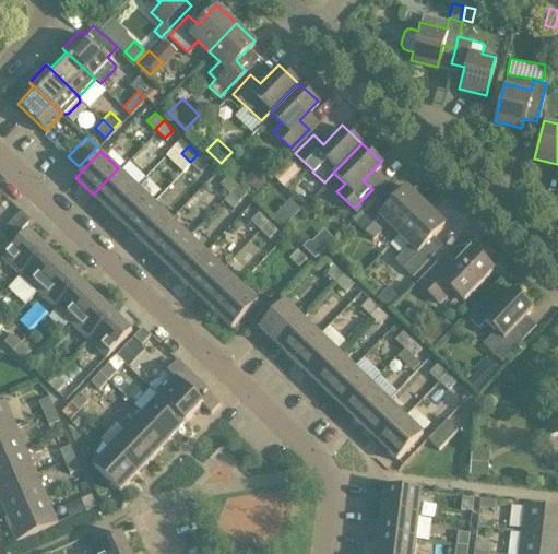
[(198,154),(190,162),(200,171),(206,163),(198,154)]
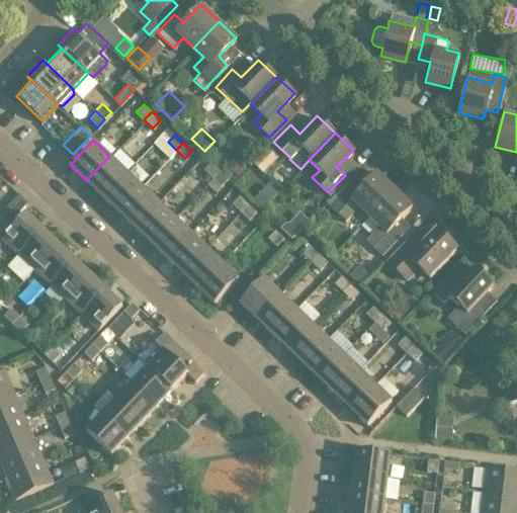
[(252,161),(263,171),(278,156),(267,145),(252,161)]
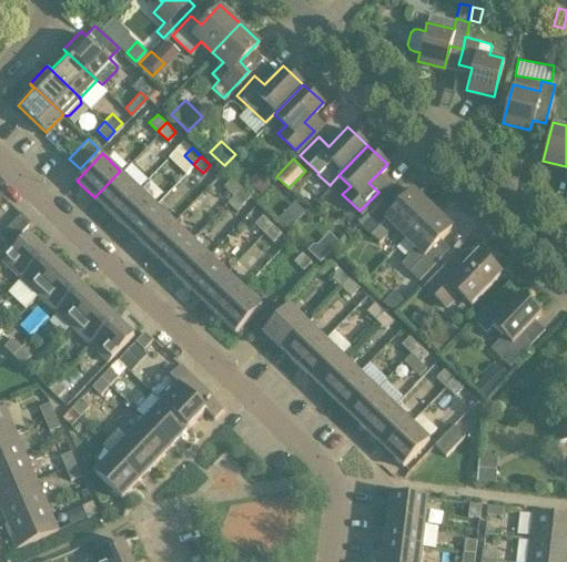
[(232,193),(240,184),(223,167),(219,173),(228,181),(223,185),(232,193)]
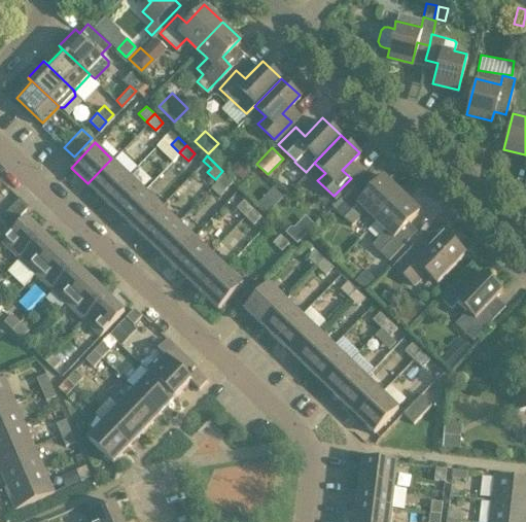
[(229,166),(241,178),(249,170),(236,158),(229,166)]
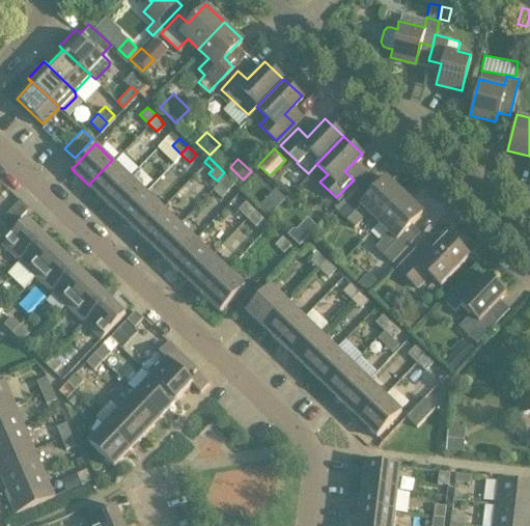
[(112,160),(88,185),(105,200),(129,175),(112,160)]
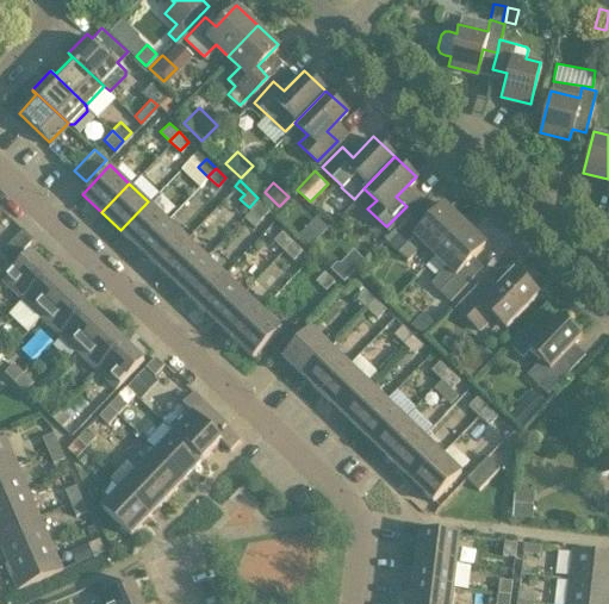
[(258,198),(249,207),(260,218),(269,209),(258,198)]
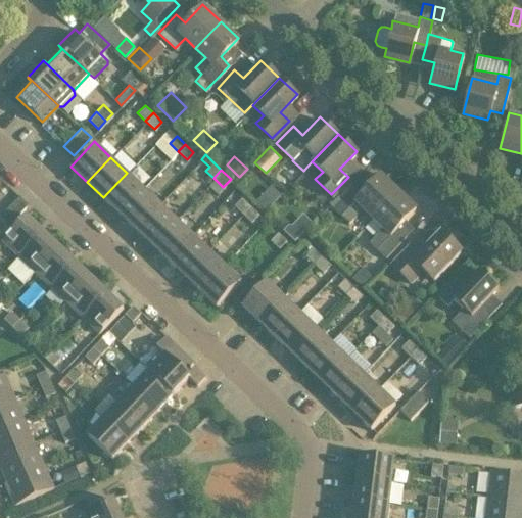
[(127,173),(103,197),(119,213),(143,188),(127,173)]
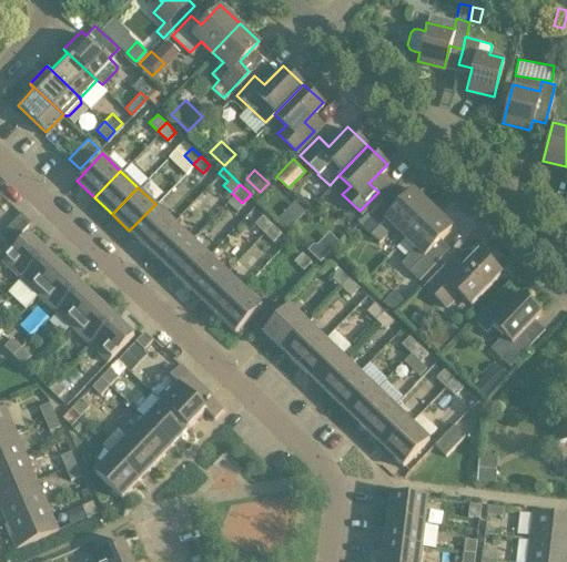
[(377,239),(393,225),(404,235),(432,206),(412,187),(392,208),(380,196),(357,221),(377,239)]
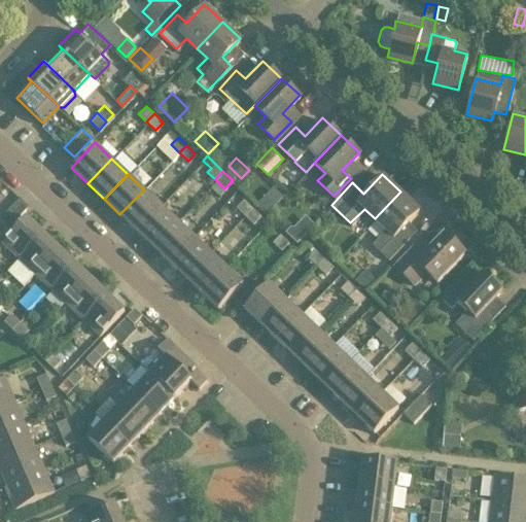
[(144,189),(119,214),(136,230),(160,205),(144,189)]
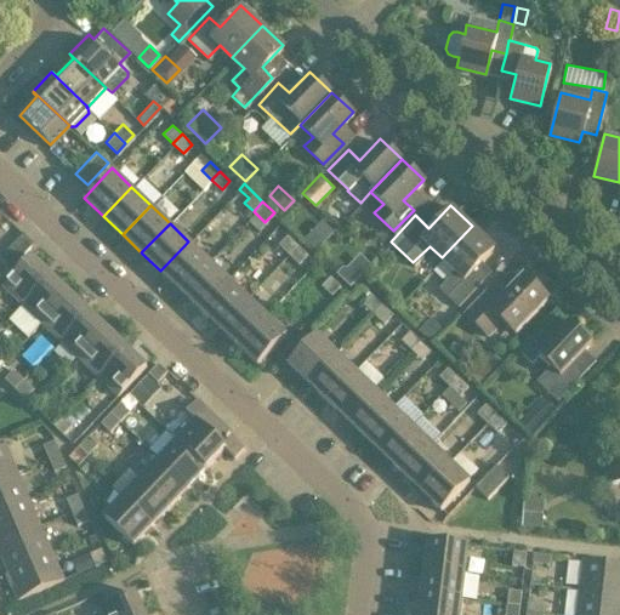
[(482,278),(472,268),(493,246),(472,226),(442,257),(454,269),(438,286),(458,305),(482,278)]
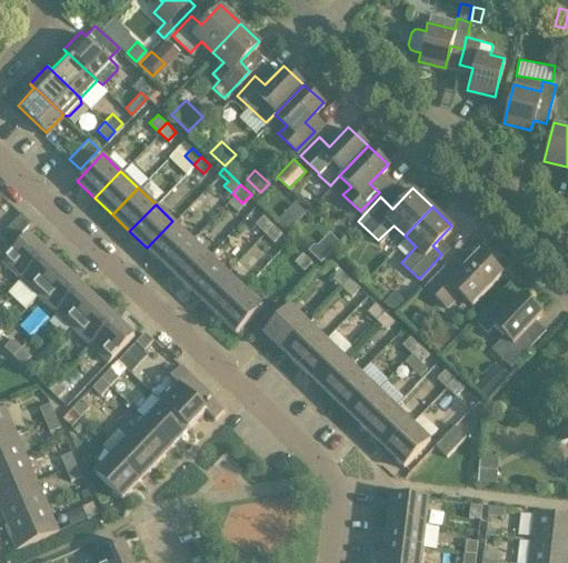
[(285,210),(277,219),(288,229),(296,220),(285,210)]
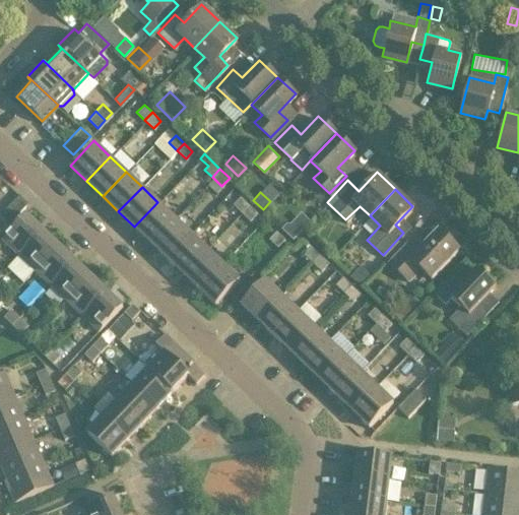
[(0,215),(7,222),(24,204),(15,195),(0,211),(0,215)]
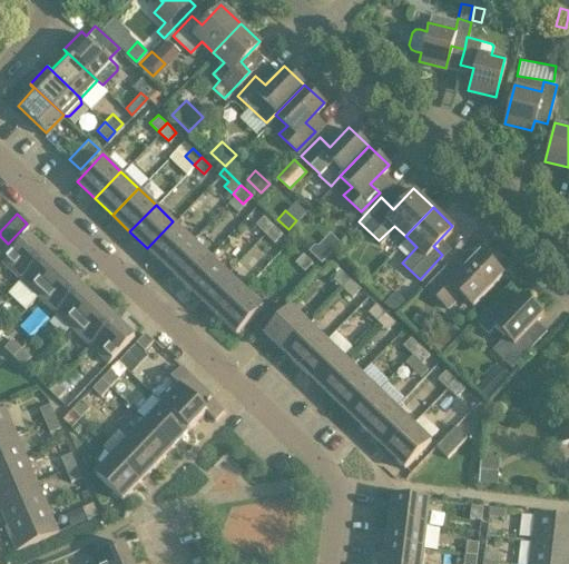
[(264,230),(272,223),(263,215),(255,223),(264,230)]
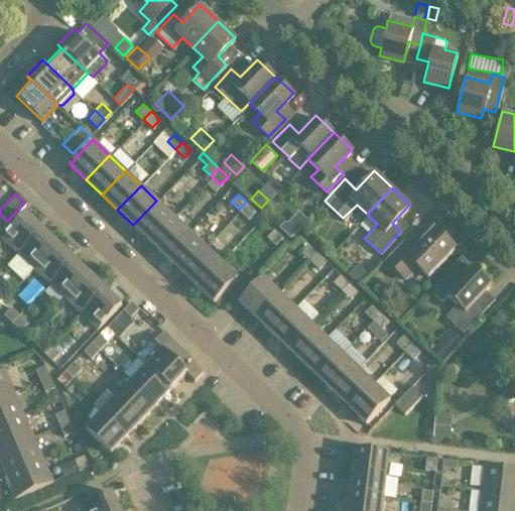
[(156,201),(133,225),(149,240),(172,216),(156,201)]
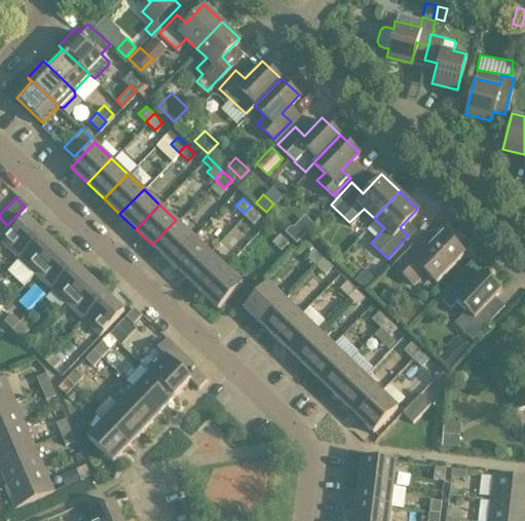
[(251,206),(244,213),(253,222),(260,215),(251,206)]
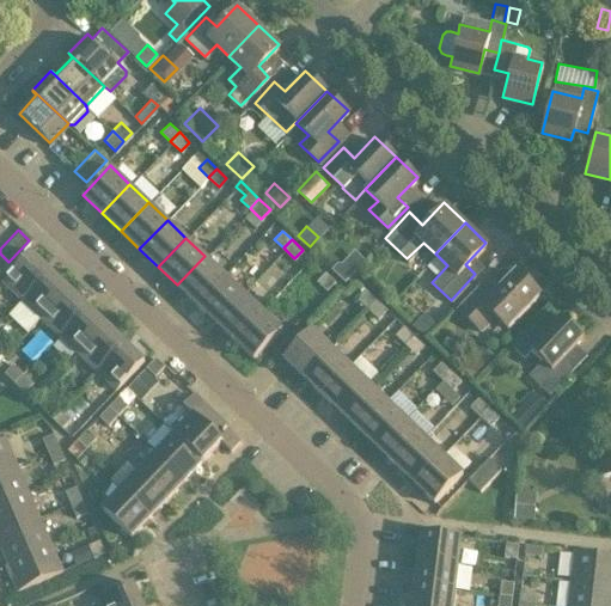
[(20,298),(49,268),(29,250),(1,280),(20,298)]
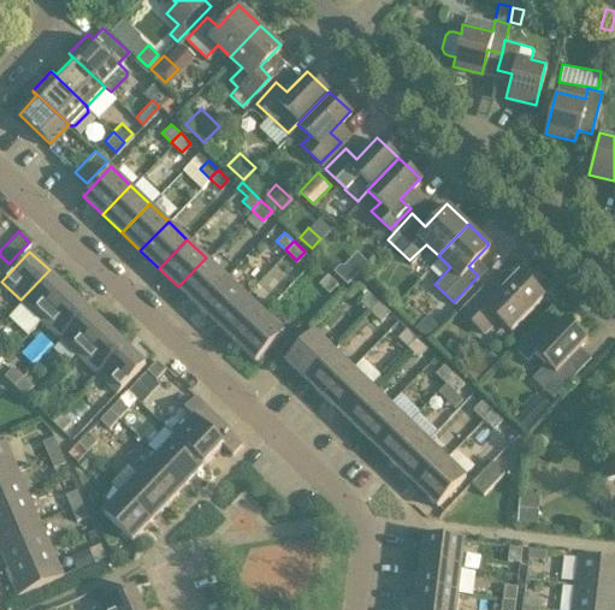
[(206,258),(178,286),(197,305),(225,274),(206,258)]
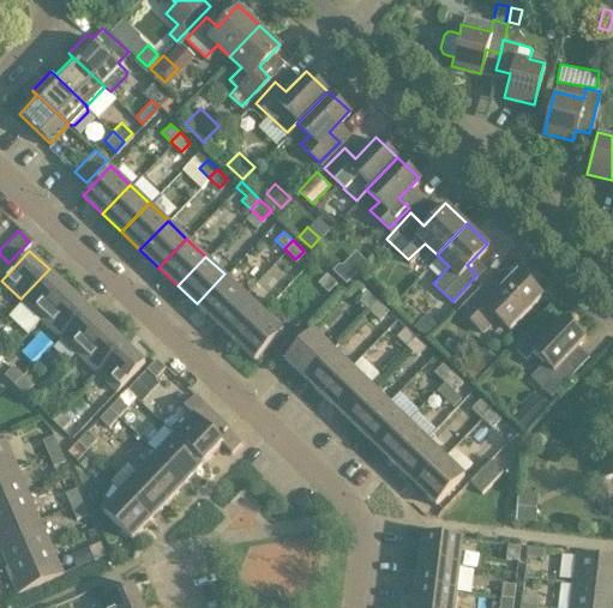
[(346,282),(355,271),(346,263),(341,263),(337,263),(332,269),(346,282)]
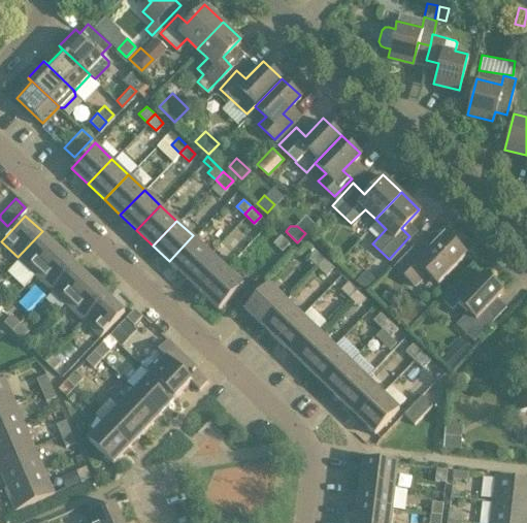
[(34,272),(58,247),(42,231),(18,257),(34,272)]
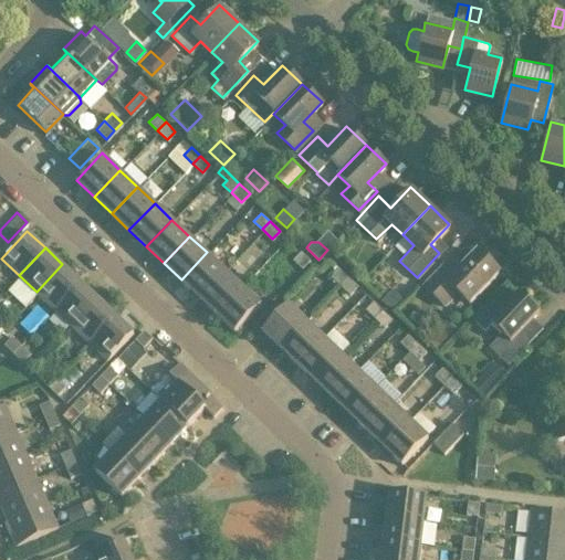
[(310,259),(301,250),(292,259),(301,267),(310,259)]
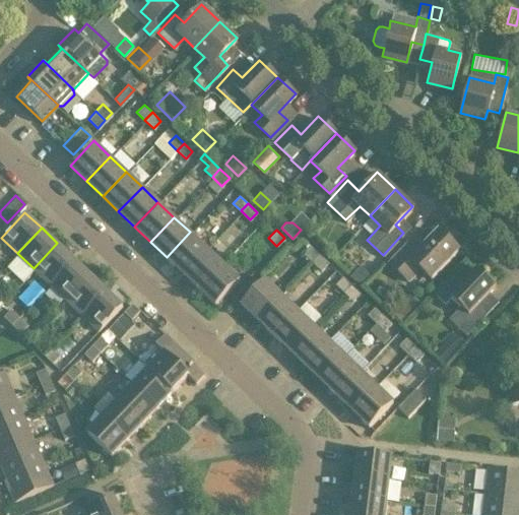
[(437,230),(417,250),(408,241),(389,261),(407,279),(419,266),(431,276),(457,249),(437,230)]
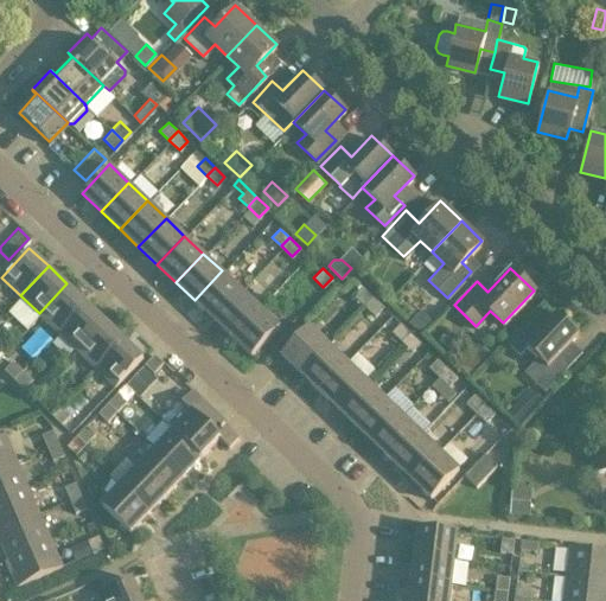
[(222,270),(195,300),(212,318),(241,288),(222,270)]
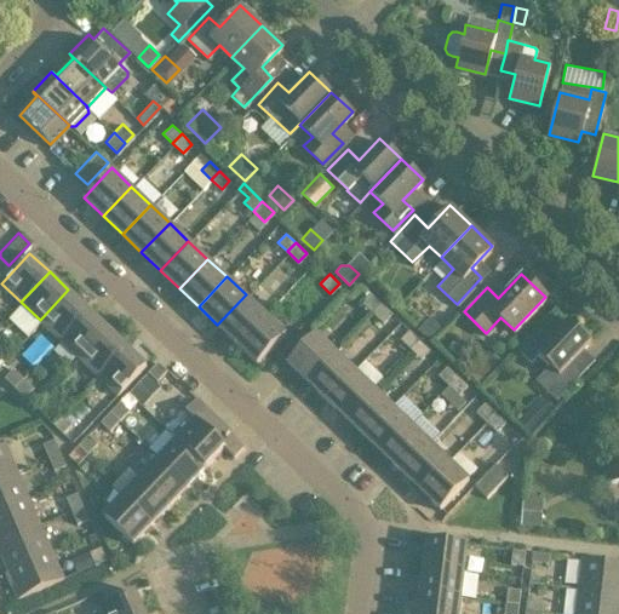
[(58,338),(87,308),(68,290),(40,320),(58,338)]
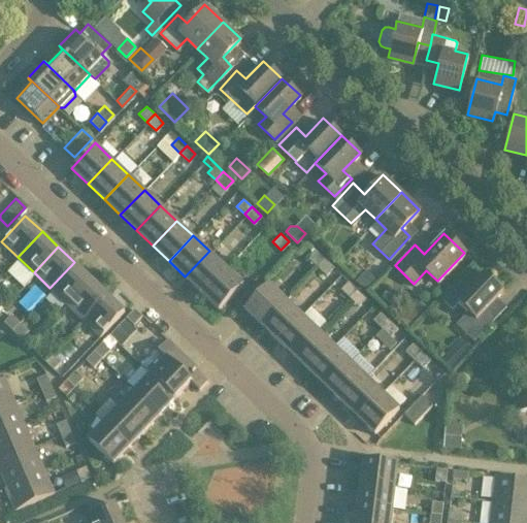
[(317,264),(324,257),(316,250),(308,257),(317,264)]
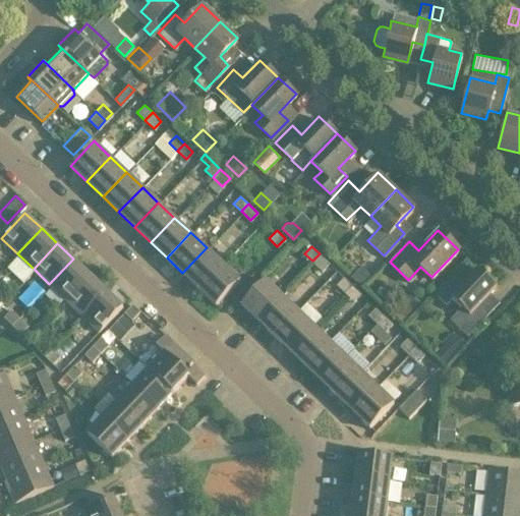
[(207,247),(182,273),(198,288),(222,263),(207,247)]
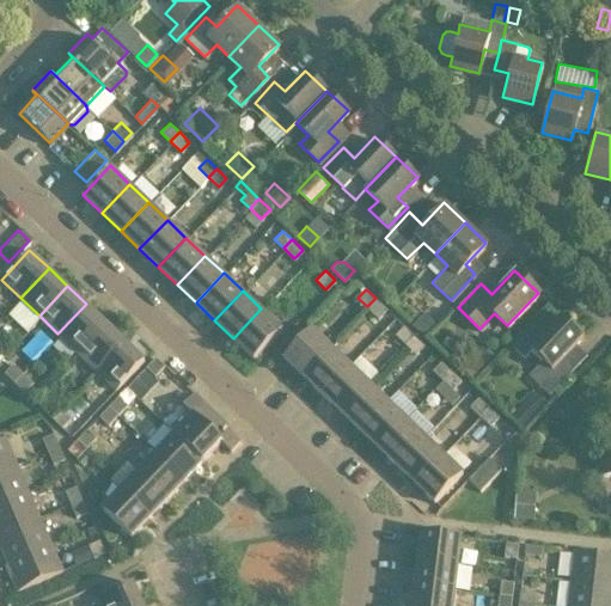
[(4,307),(24,325),(35,312),(16,294),(4,307)]
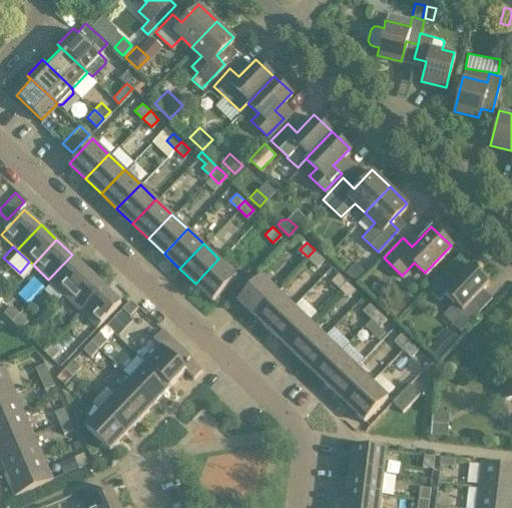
[(315,249),(308,257),(317,266),(324,259),(315,249)]
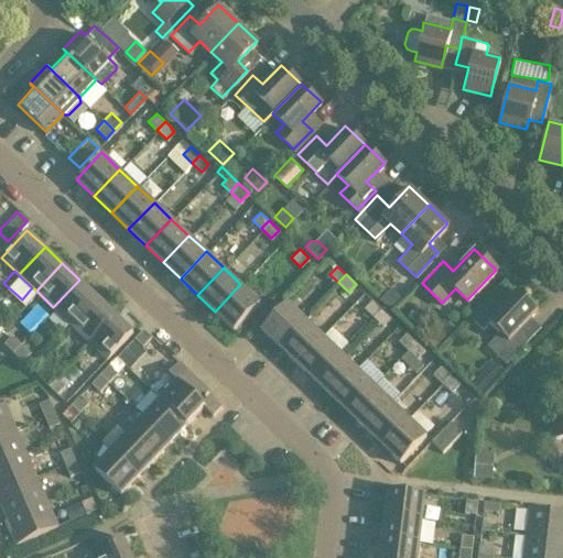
[(71,324),(97,296),(79,280),(53,307),(71,324)]
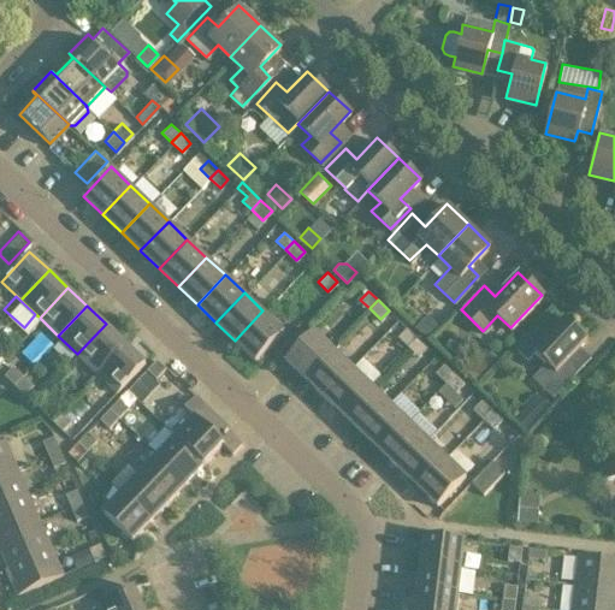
[(262,311),(235,341),(254,359),(283,330),(262,311)]
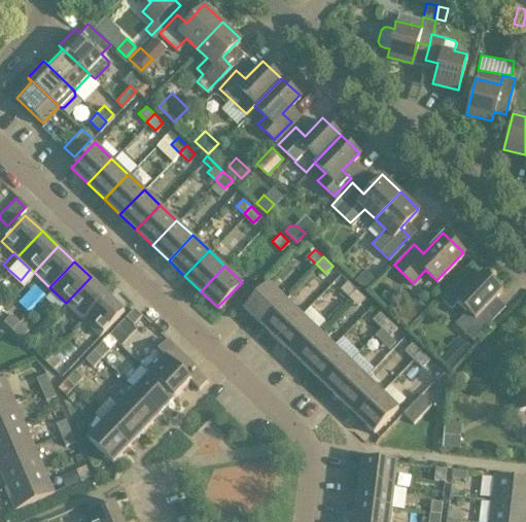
[(482,309),(501,288),(483,270),(478,275),(469,267),(441,297),(449,305),(455,299),(466,309),(454,321),(472,339),(492,318),(482,309)]
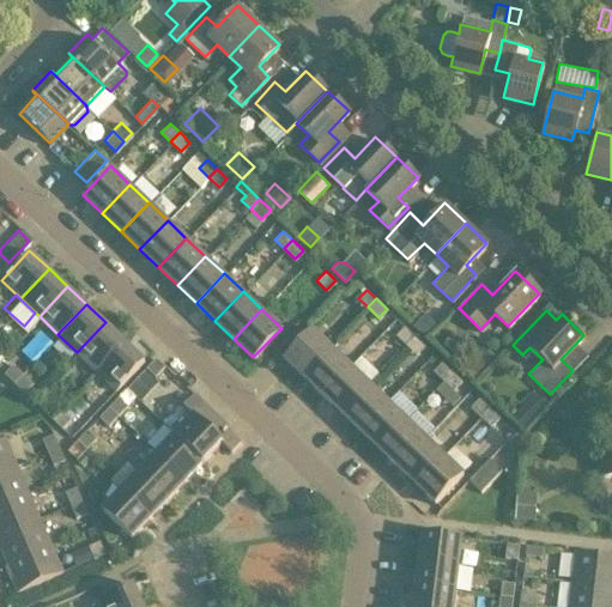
[(96,370),(123,340),(105,322),(77,352),(96,370)]
